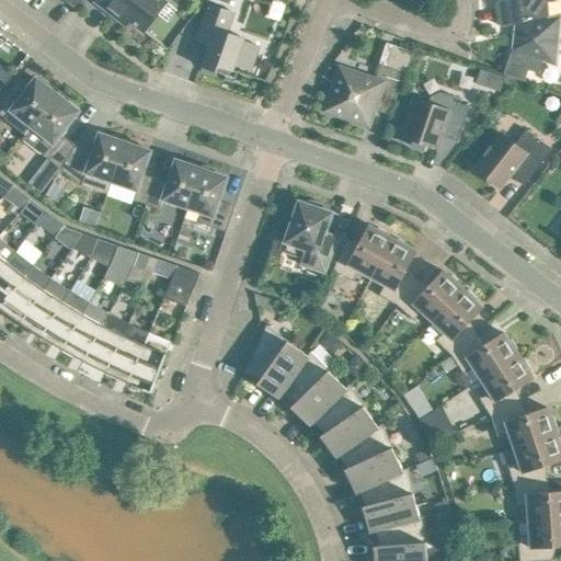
[(95,0),(95,1),(114,16),(118,12),(144,32),(158,14),(168,22),(176,10),(167,2),(163,0),(95,0)]
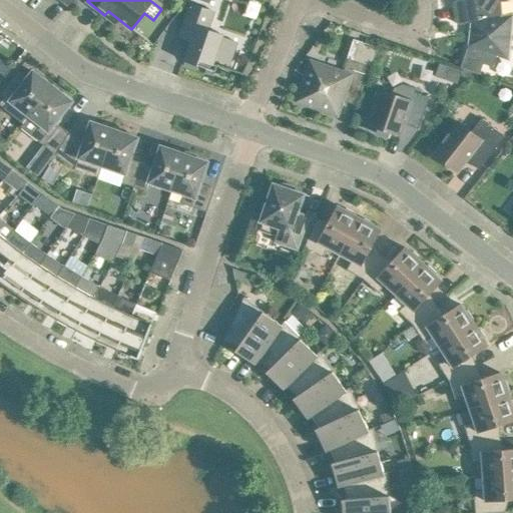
[(502,24),(500,2),(501,0),(458,0),(455,1),(458,24),(471,22),(472,33),(461,67),(476,72),(479,62),(493,67),(500,49),(511,50),(512,24),(502,24)]
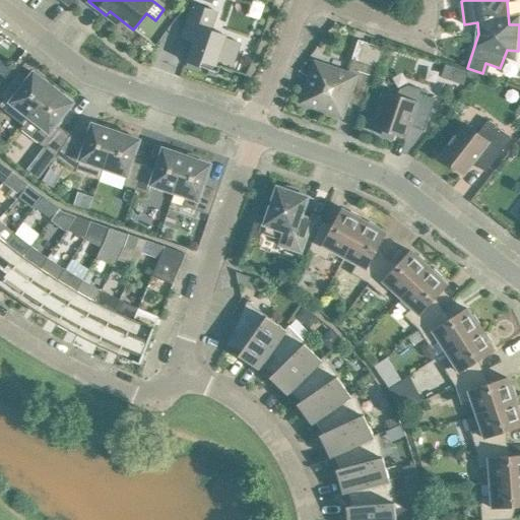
[(213,71),(226,35),(211,29),(217,11),(194,3),(185,28),(197,33),(187,62),(213,71)]
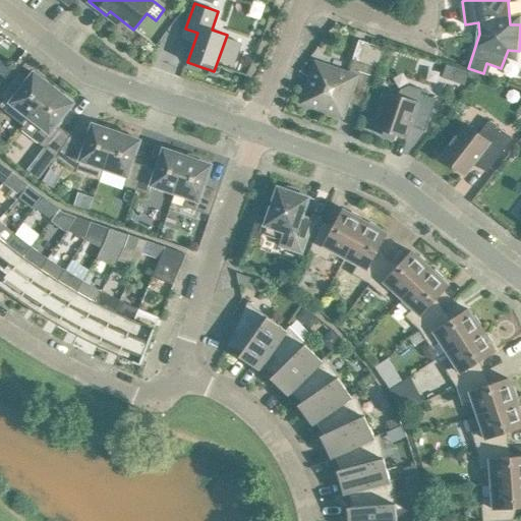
[(316,63),(303,102),(342,115),(350,93),(365,98),(375,67),(382,50),(365,45),(359,61),(352,59),(347,74),(316,63)]
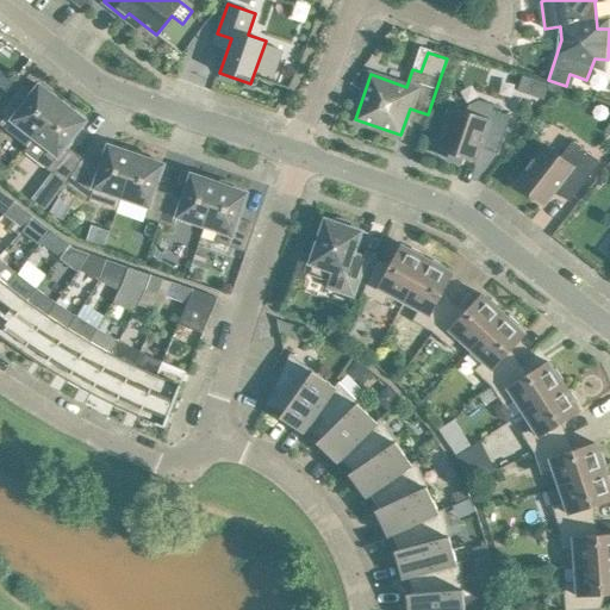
[(0,86),(6,92),(14,81),(2,72),(0,74),(0,86)]
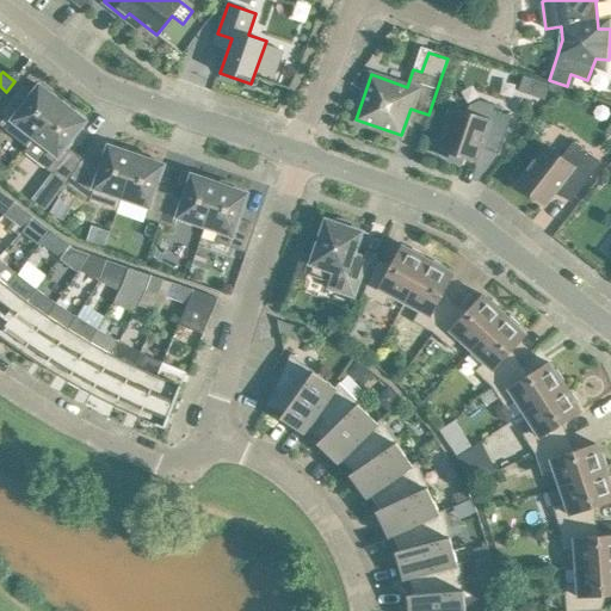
[(545,100),(550,84),(523,75),(518,91),(545,100)]
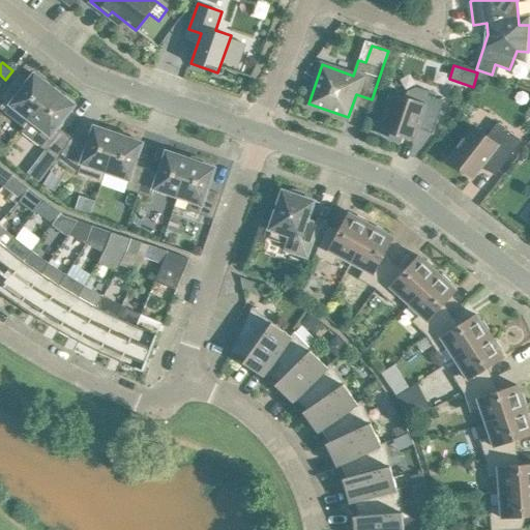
[(22,131),(55,89),(34,74),(21,91),(10,84),(0,96),(0,108),(24,127),(21,130),(22,131)]
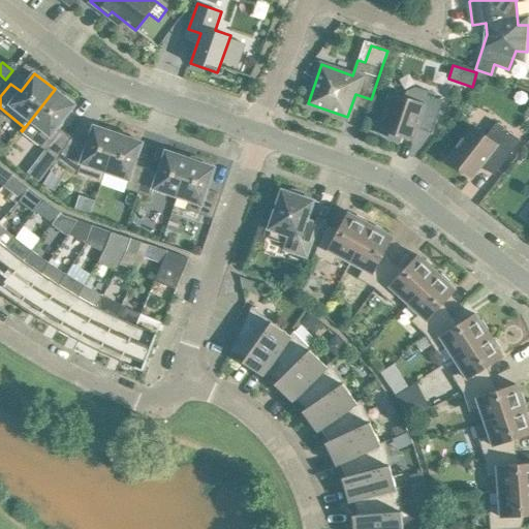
[(432,133),(443,100),(428,95),(430,91),(415,86),(406,91),(404,97),(390,92),(377,127),(389,131),(387,133),(390,138),(402,143),(404,136),(412,139),(416,128),(432,133)]
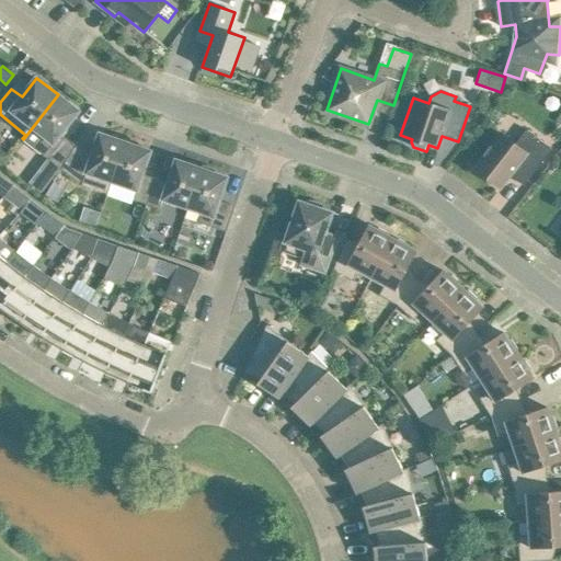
[(60,134),(79,111),(58,94),(23,139),(61,169),(75,145),(60,134)]
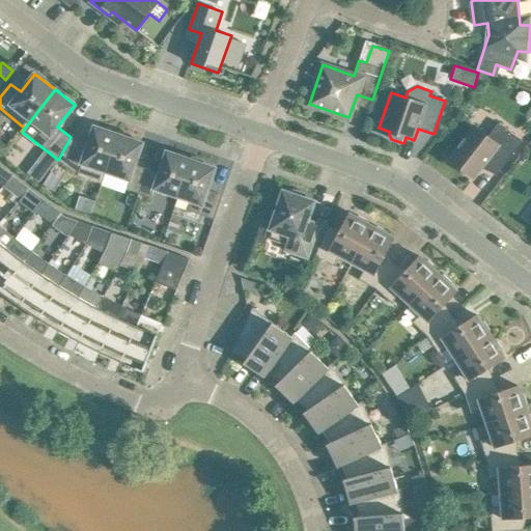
[(496,175),(522,140),(499,122),(487,136),(474,126),(449,159),(474,177),(488,159),(500,167),(495,174),(496,175)]
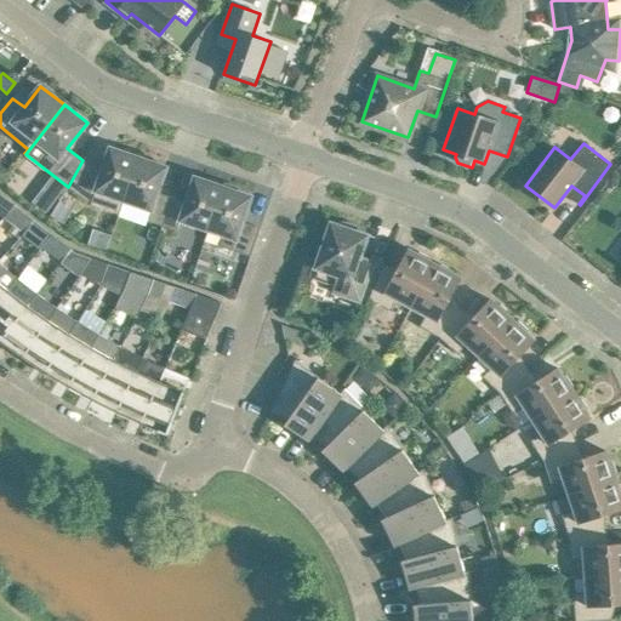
[(124,200),(138,158),(110,148),(101,175),(83,160),(68,187),(91,205),(119,215),(124,200)]
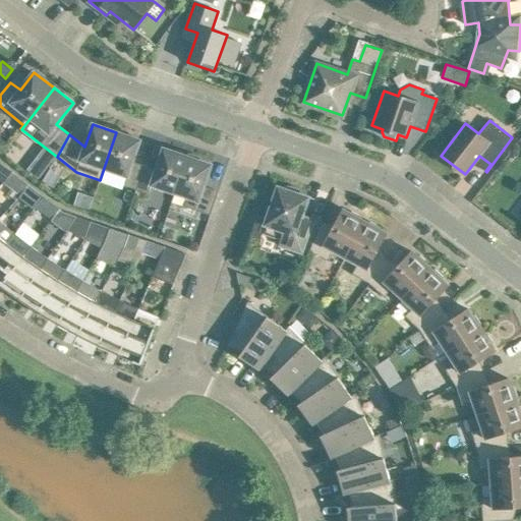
[(132,162),(139,140),(116,132),(104,168),(127,176),(123,185),(135,189),(145,166),(132,162)]
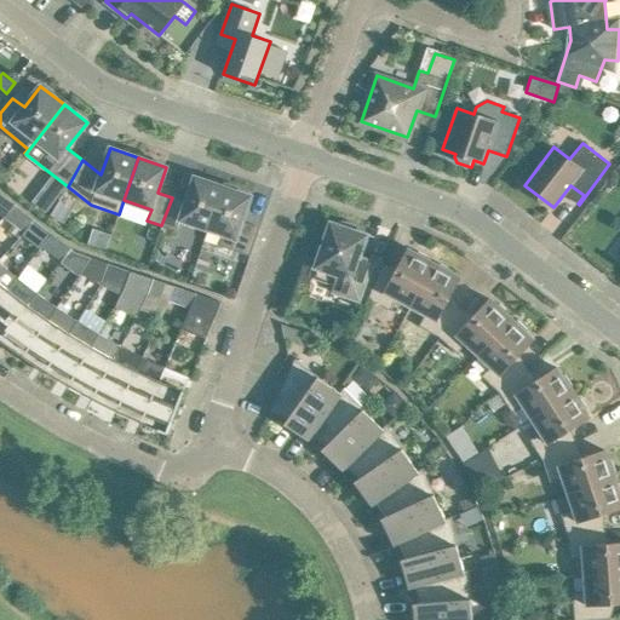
[(208,229),(223,187),(195,177),(187,202),(172,197),(161,225),(176,231),(181,220),(208,229)]
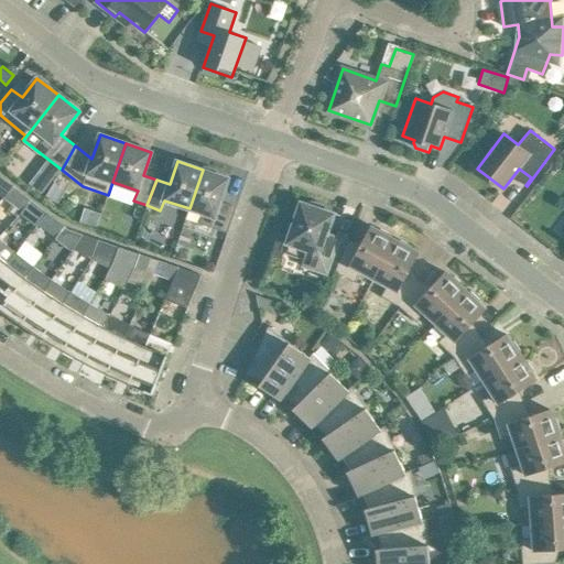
[(220,202),(228,179),(203,170),(190,208),(203,214),(199,224),(224,232),(234,206),(220,202)]
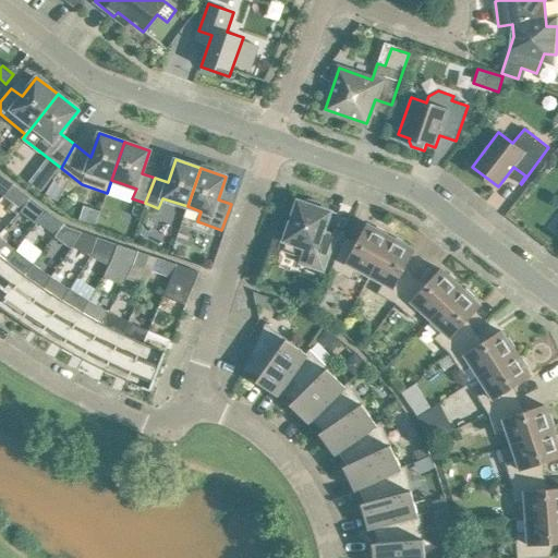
[(29,197),(21,191),(13,185),(5,196),(12,202),(22,208),(29,197)]
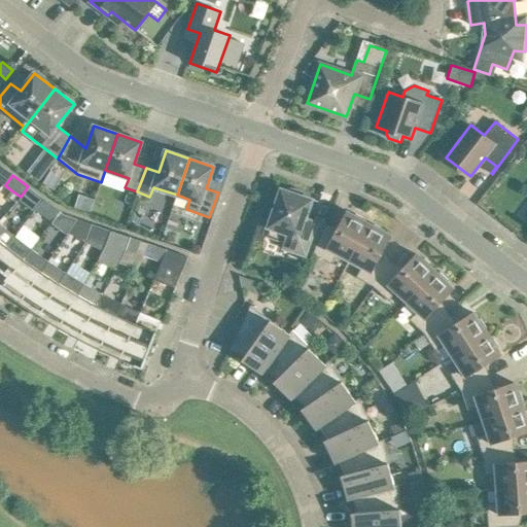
[(44,199),(37,194),(28,186),(21,197),(22,198),(20,200),(35,212),(44,199)]
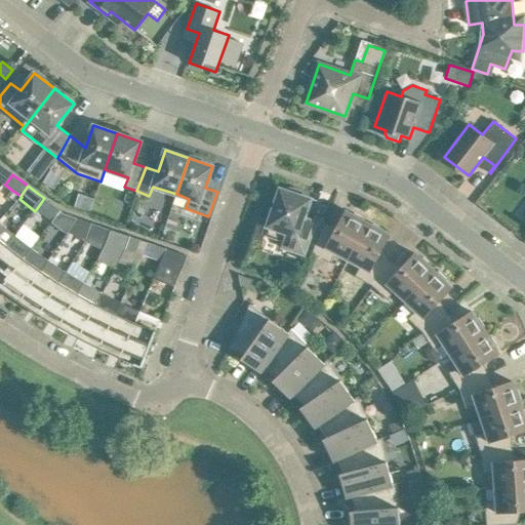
[(306,253),(315,227),(317,220),(304,215),(310,199),(306,198),(307,196),(304,192),(299,190),(294,188),(290,188),(285,189),(284,191),(281,190),(265,235),(283,241),(282,245),(306,253)]
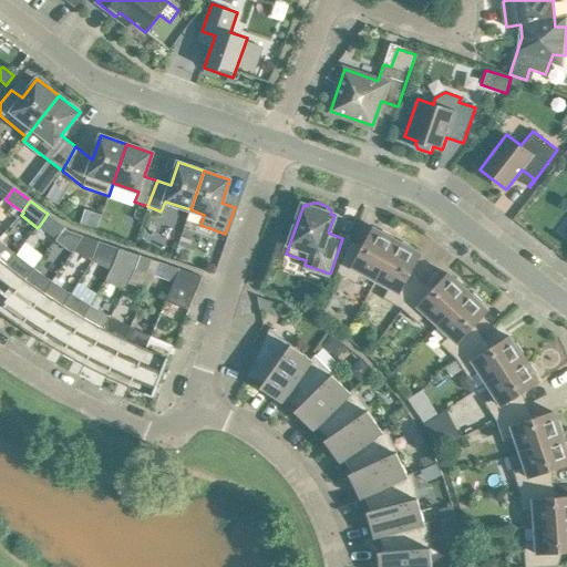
[(57,238),(64,227),(55,220),(47,232),(57,238)]
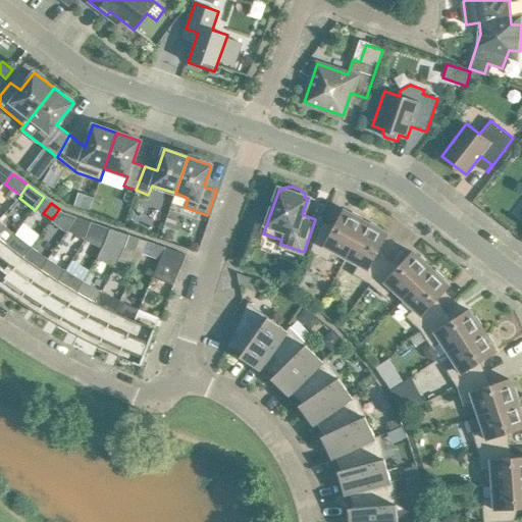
[(69,228),(77,217),(64,213),(59,209),(52,219),(60,226),(67,231),(69,228)]
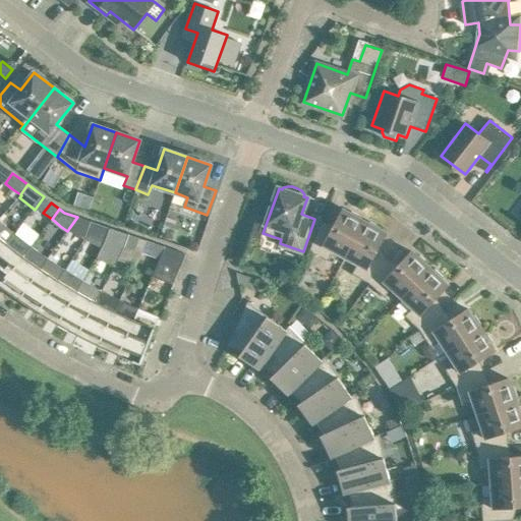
[(345,257),(365,219),(352,212),(350,214),(343,210),(331,231),(320,226),(309,251),(327,261),(333,250),(345,257)]
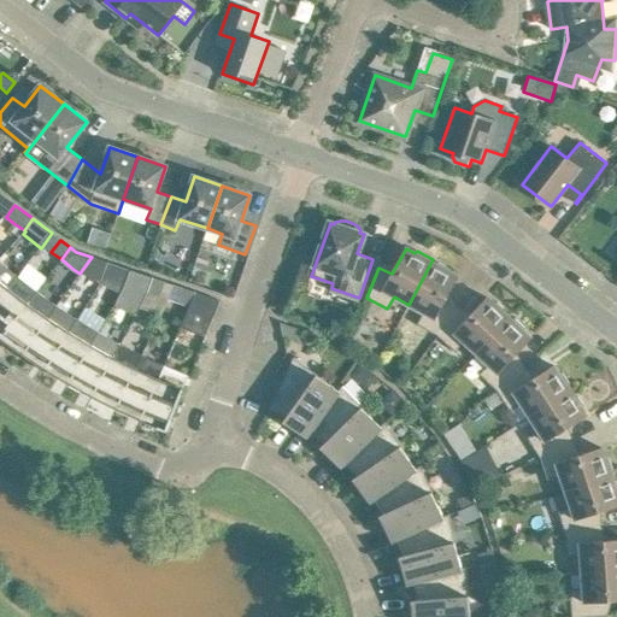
[(104,277),(109,263),(97,258),(92,257),(82,270),(100,283),(104,277)]
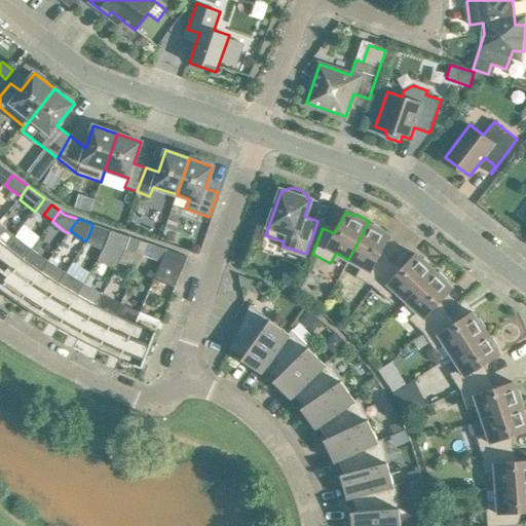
[(378,258),(390,235),(382,231),(383,229),(369,221),(348,260),(361,267),(355,276),(373,287),(389,263),(378,258)]
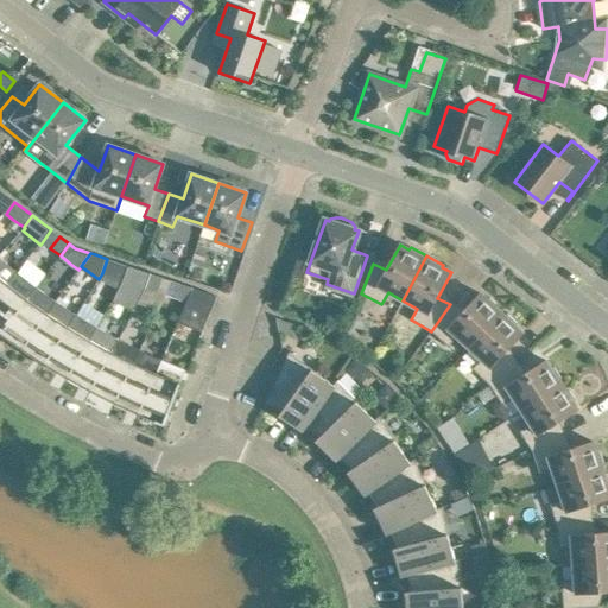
[(0,292),(7,284),(17,272),(0,258),(0,292)]
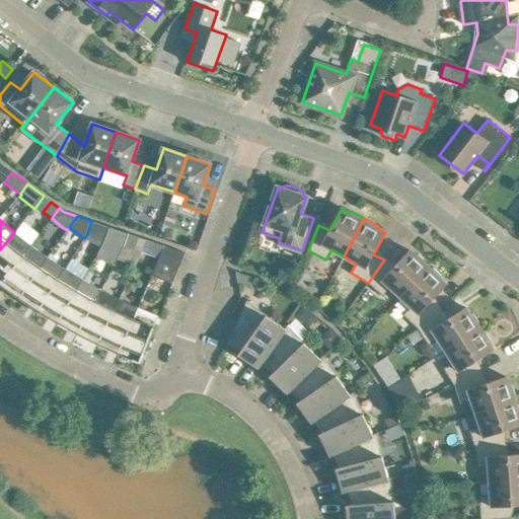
[(103,238),(109,227),(91,221),(87,233),(103,238)]
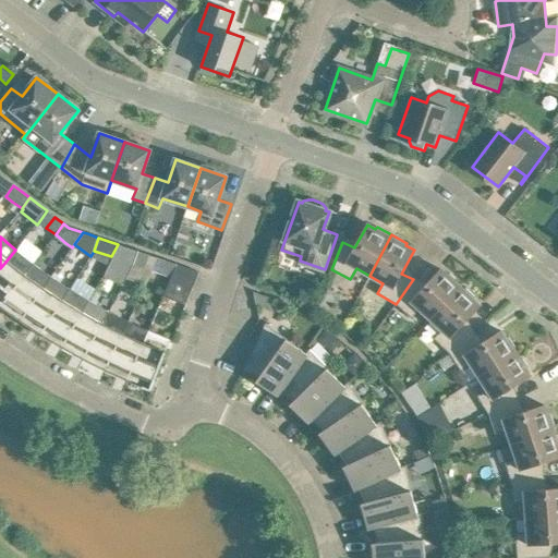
[(133,264),(138,251),(118,244),(111,256),(113,257),(106,277),(124,283),(133,264)]
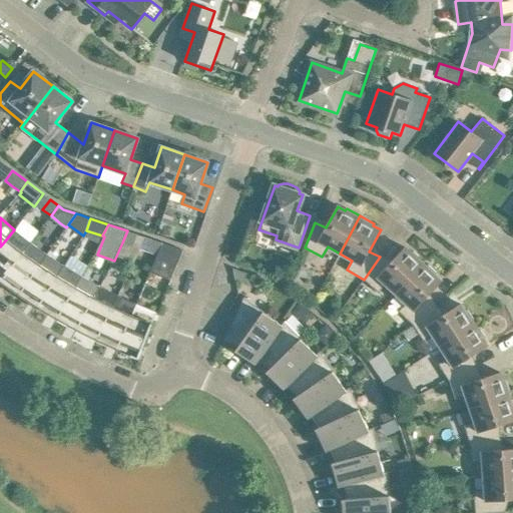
[(0,282),(1,283),(30,242),(14,229),(6,239),(0,246),(0,282)]
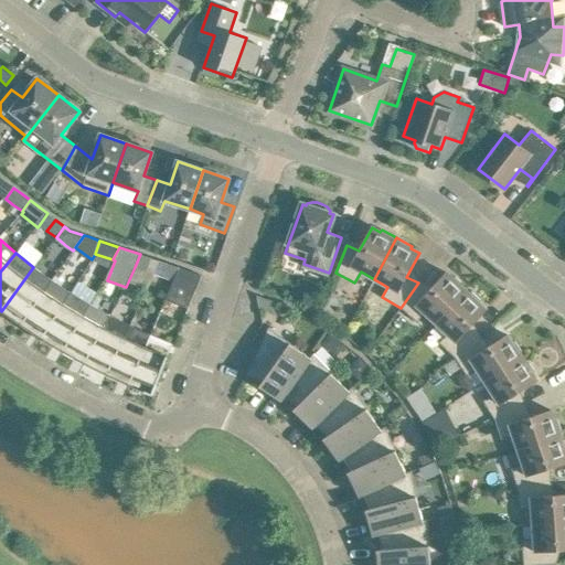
[(146,272),(150,258),(140,254),(135,267),(146,272)]
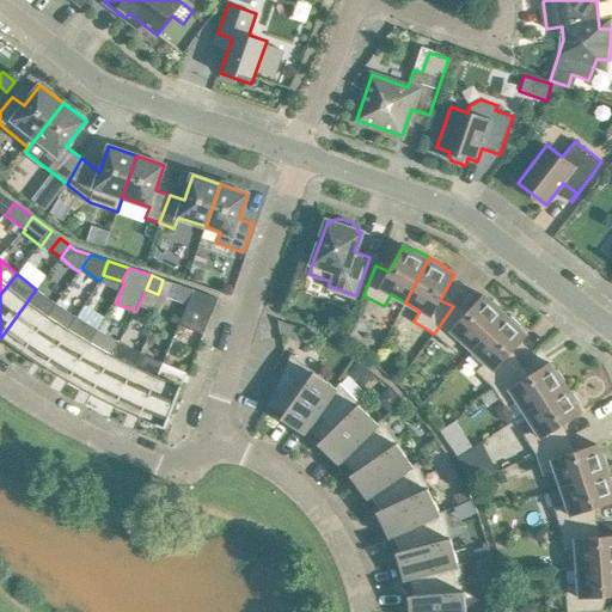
[(189,304),(194,289),(182,286),(176,300),(189,304)]
